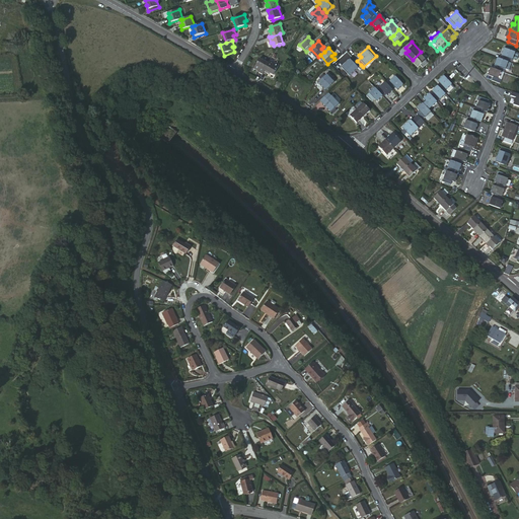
[(504,57),(503,60),(509,62),(511,63),(513,59),(516,60),(517,60),(518,55),(518,54),(516,52),(505,48),(502,56),(504,57)]
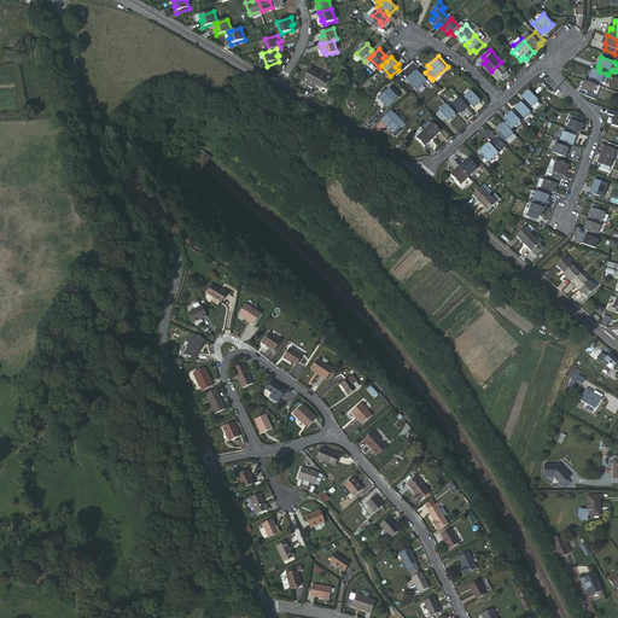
[(501,62),(491,71),(497,79),(502,75),(505,79),(512,73),(501,62)]
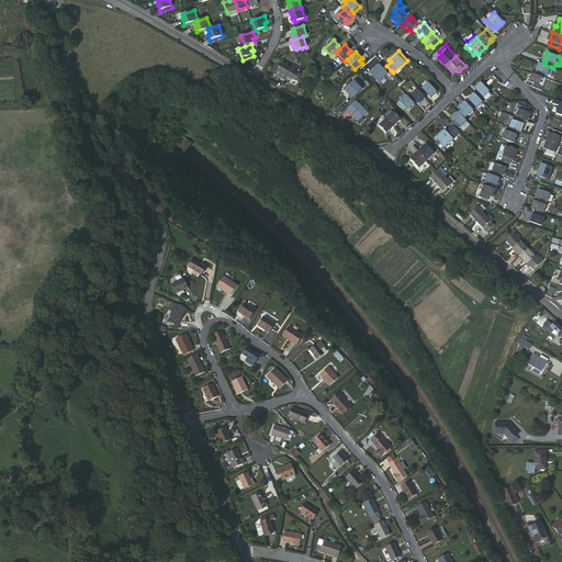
[(391,70),(386,66),(384,68),(379,63),(369,71),(379,81),(391,70)]
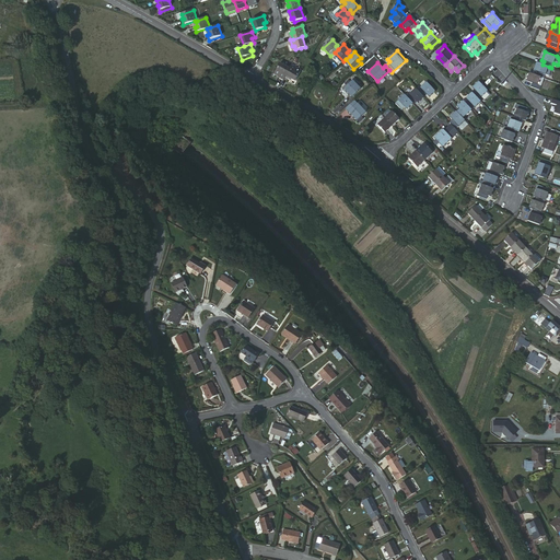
[(543,65),(537,62),(534,71),(538,72),(537,76),(543,78),(545,78),(549,67),(543,65)]
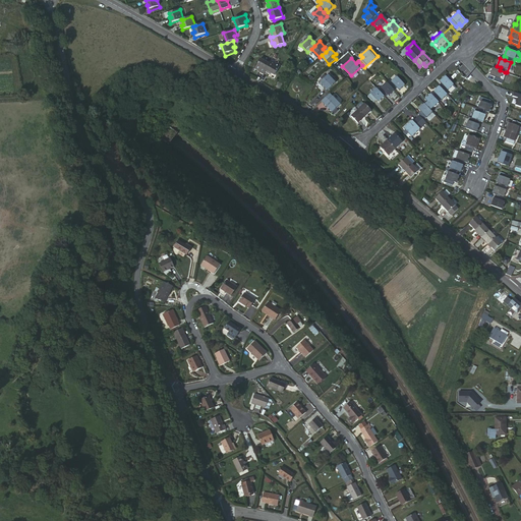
[(258,73),(263,76),(265,71),(269,65),(259,60),(255,69),(259,71),(258,73)]
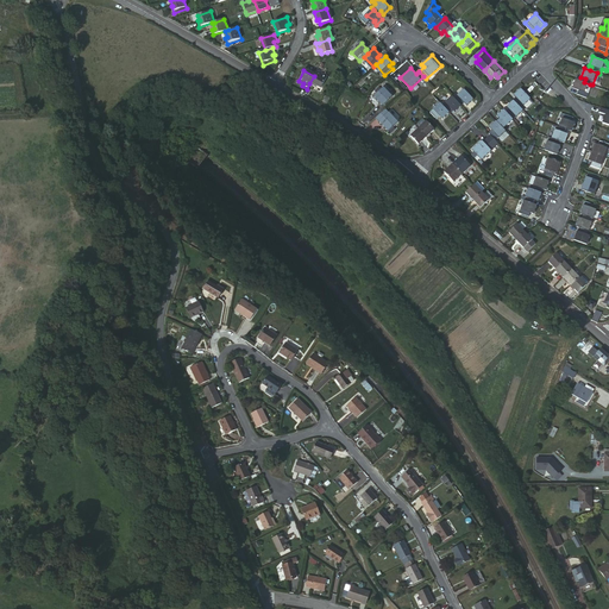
[(314,76),(309,83),(315,87),(316,85),(322,88),(327,79),(316,73),(314,76)]
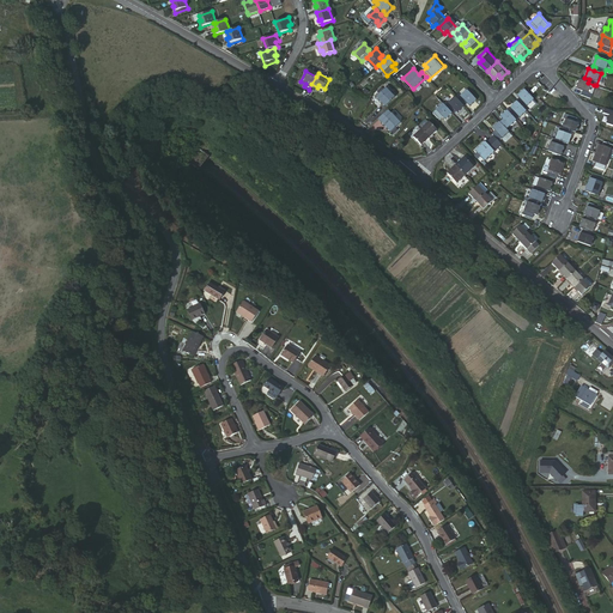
[(588,83),(582,80),(578,89),(584,91),(582,95),(593,99),(594,95),(592,93),(594,85),(588,83)]
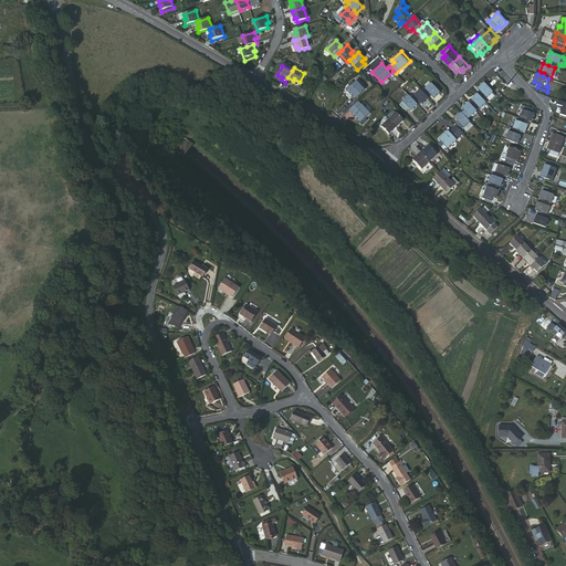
[(357,76),(347,86),(357,97),(367,87),(357,76)]
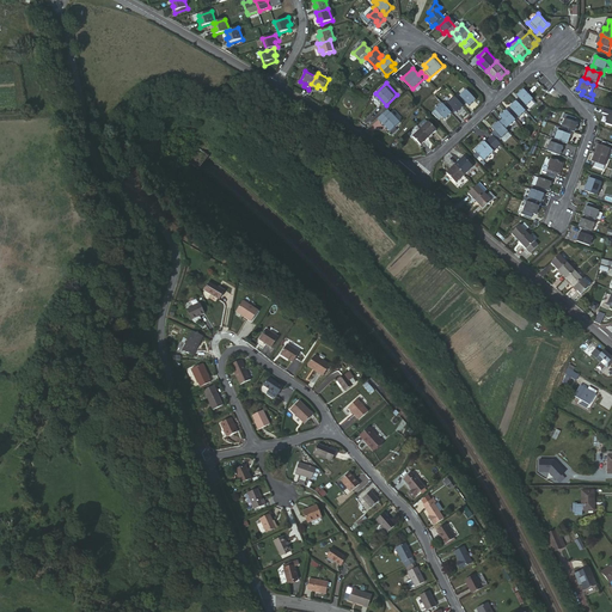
[(458,99),(465,108),(470,104),(471,106),(478,101),(469,90),(458,99)]
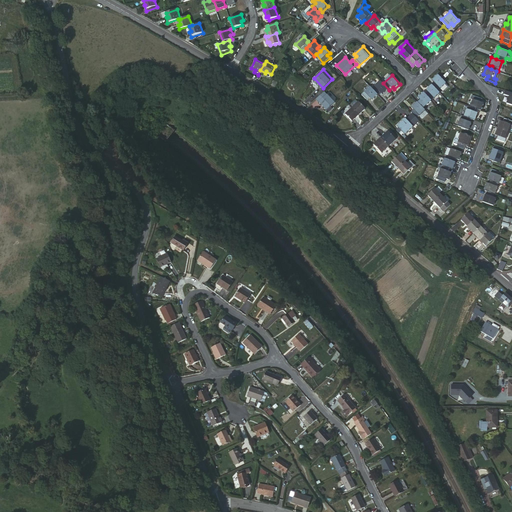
[(435,83),(433,85),(439,92),(447,84),(440,76),(434,81),(435,83)]
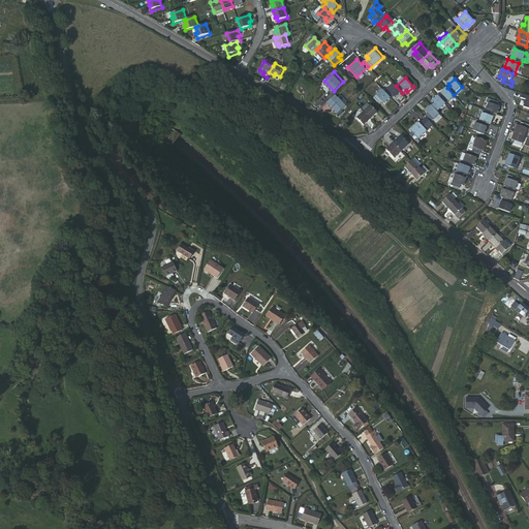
[(306,91),(307,90),(307,89),(307,88),(306,86),(305,85),(304,84),(302,84),(301,84),(300,84),(299,85),(298,86),(298,87),(297,88),(297,89),(297,90),(298,91),(299,92),(300,93),(301,93),(302,93),(303,93),(304,93),(305,92),(306,91)]
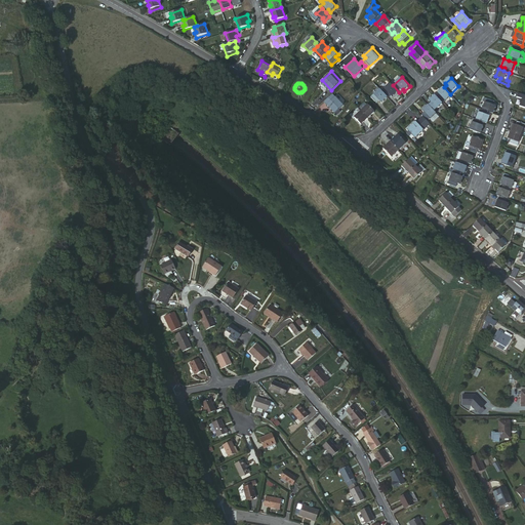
[(382,91),(388,98),(391,95),(393,97),(399,92),(393,85),(392,83),(382,91)]
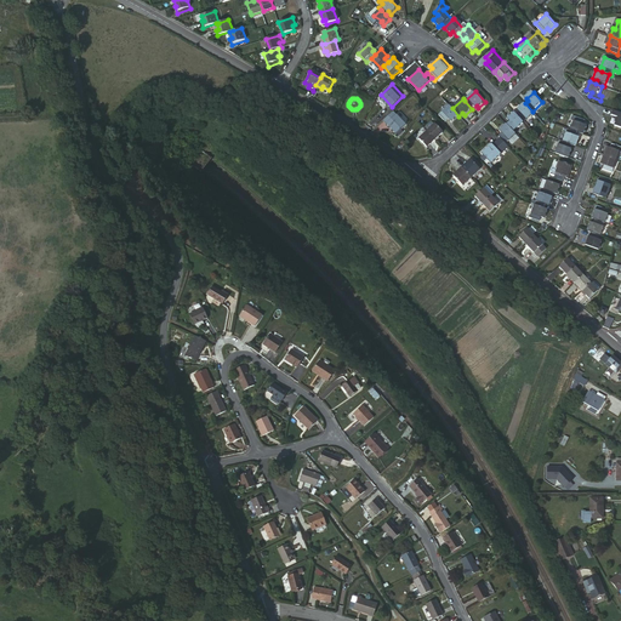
[(533,112),(525,103),(518,109),(520,112),(517,115),(522,121),(524,124),(535,114),(533,112)]
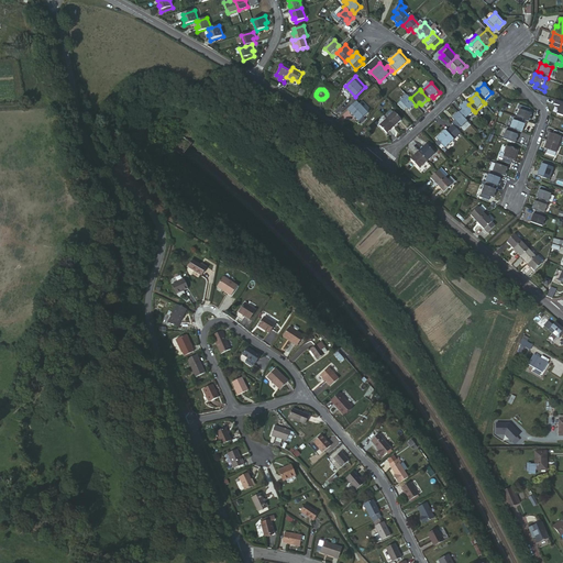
[(410,98),(408,96),(399,105),(406,111),(409,109),(410,110),(416,106),(410,98)]
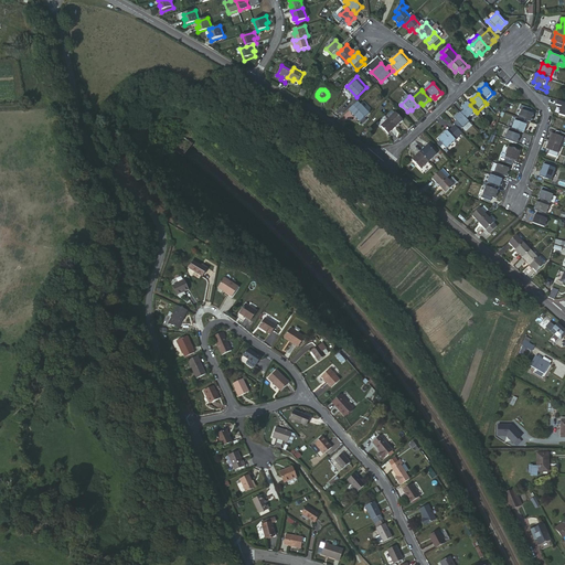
[(470,105),(467,102),(461,106),(464,109),(460,112),(466,118),(475,110),(470,105)]
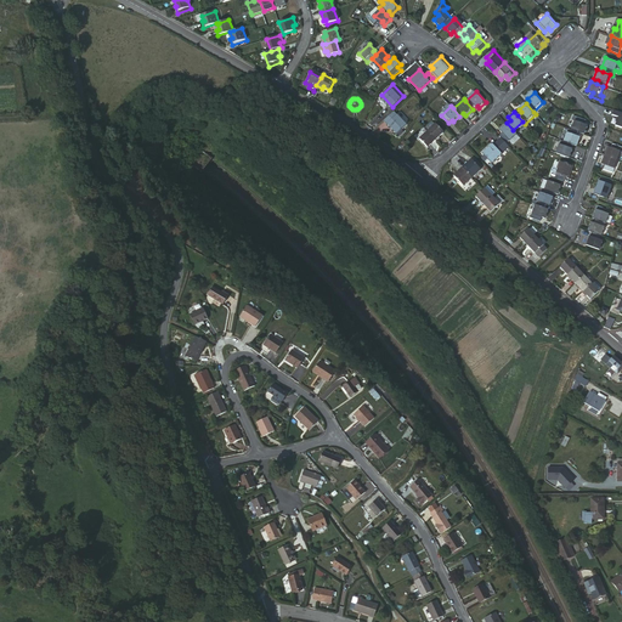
[(389,124),(386,125),(385,128),(394,136),(395,135),(401,131),(405,126),(393,113),(385,119),(389,124)]
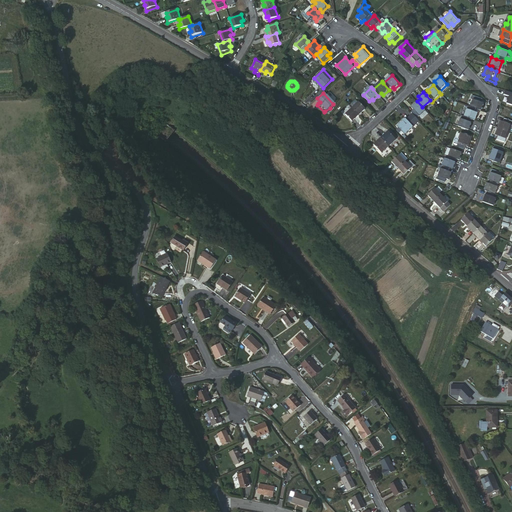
[(477,109),(482,111),(485,104),(482,103),(483,99),(474,96),(472,100),(475,101),(472,107),(477,109)]
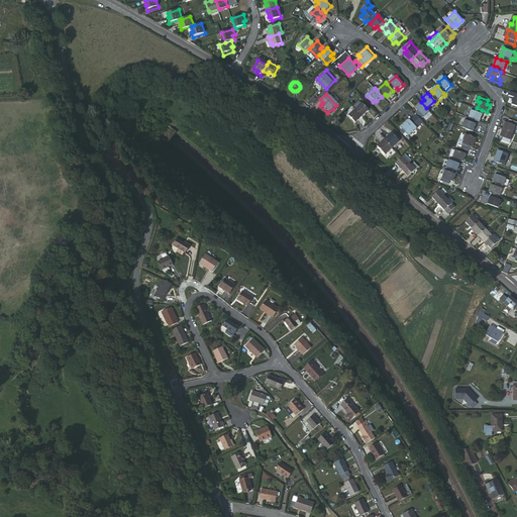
[(418,110),(415,112),(421,118),(429,111),(426,108),(421,102),(416,107),(418,110)]
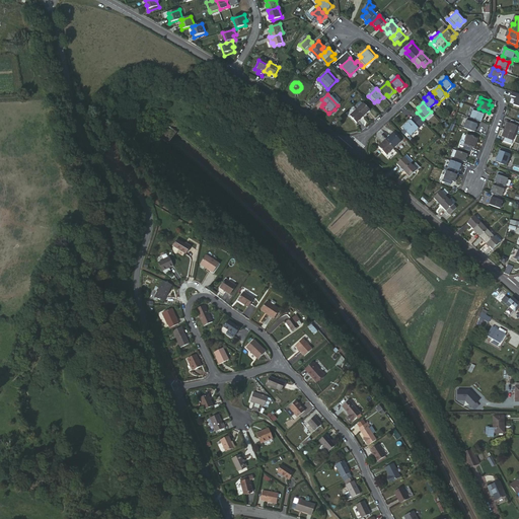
[(364,103),(358,109),(365,118),(372,112),(364,103)]
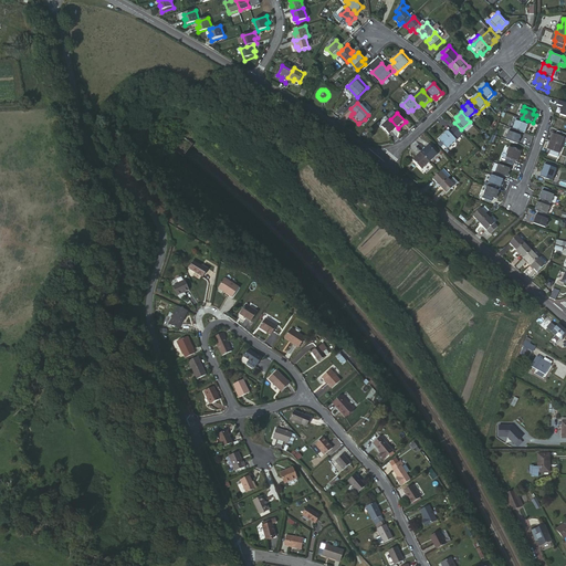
[(522,118),(520,117),(515,129),(522,132),(525,133),(527,126),(525,126),(527,121),(522,118)]
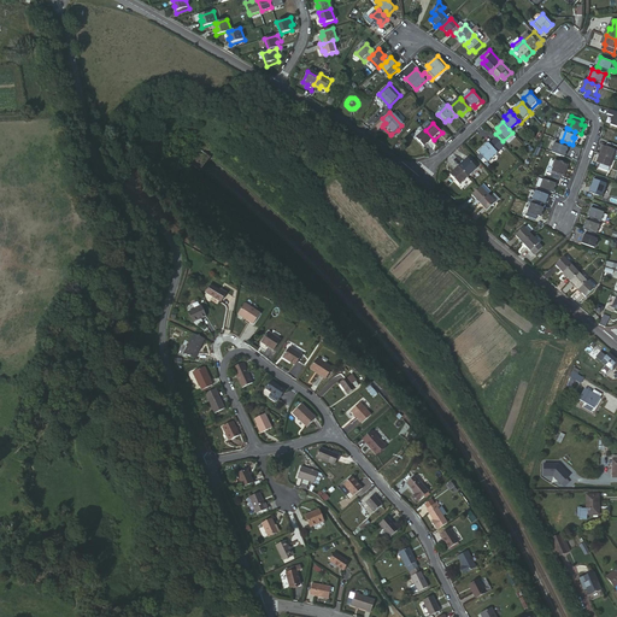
[(434,140),(425,130),(417,137),(425,147),(434,140)]
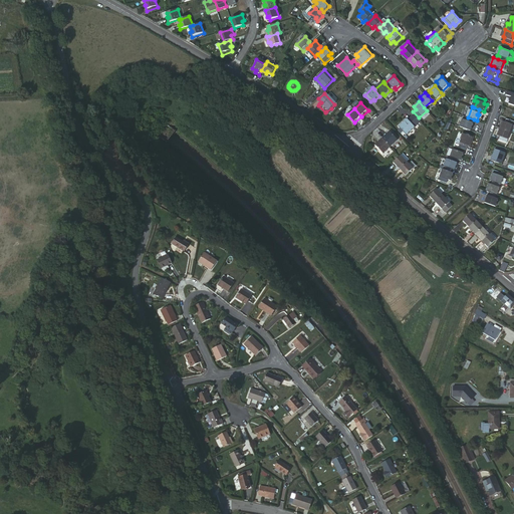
[(474,119),(468,117),(467,117),(463,127),(474,132),(477,124),(473,123),(474,119)]
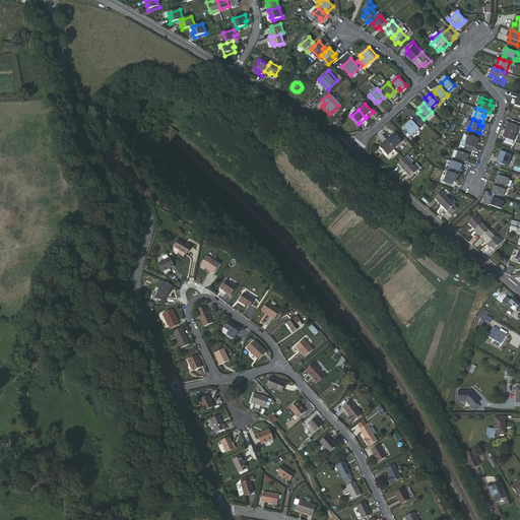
[(509,122),(506,130),(517,134),(519,126),(519,122),(513,119),(511,123),(509,122)]
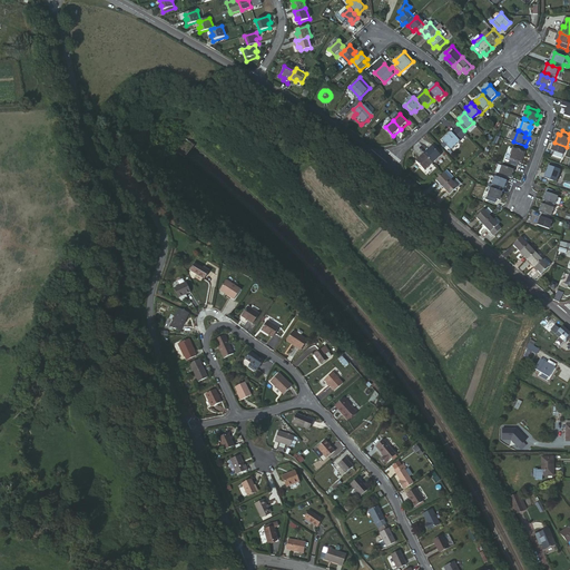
[(453,131),(445,139),(453,148),(464,138),(459,133),(457,135),(453,131)]
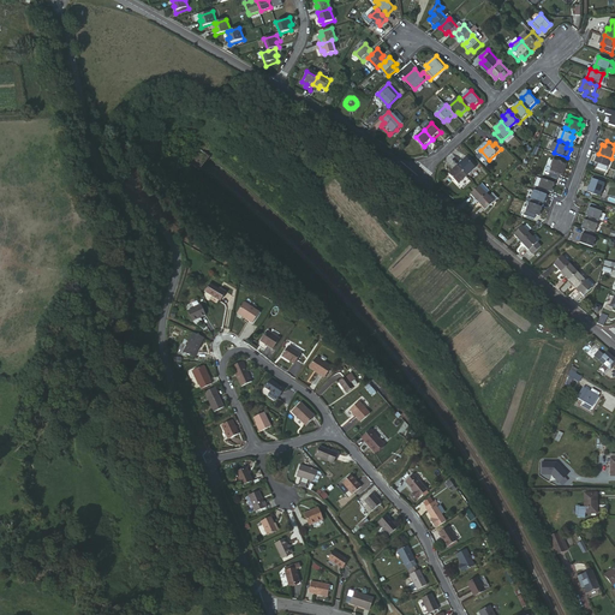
[(611,159),(598,154),(593,163),(597,165),(596,169),(607,173),(611,159)]
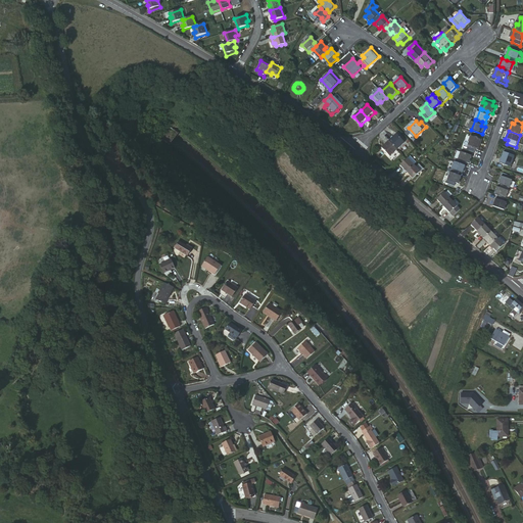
[(397,135),(390,141),(398,149),(405,143),(397,135)]
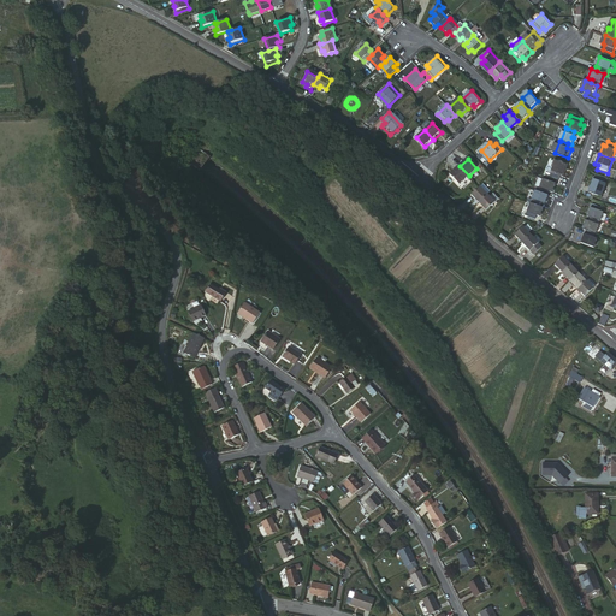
[(549,172),(548,177),(558,181),(561,176),(563,178),(568,165),(556,160),(551,172),(549,172)]
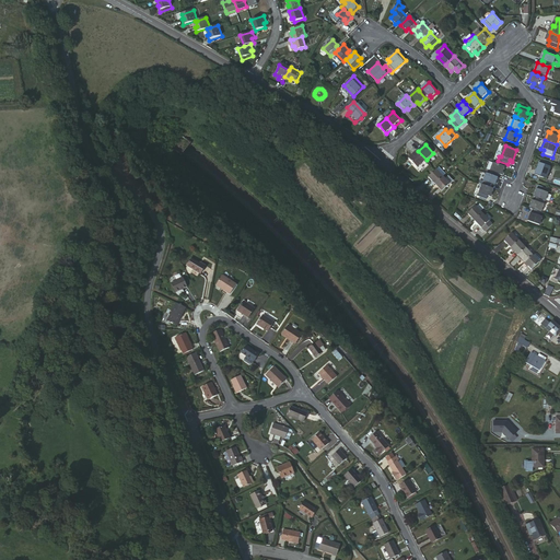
[(427,160),(418,151),(410,159),(419,167),(427,160)]
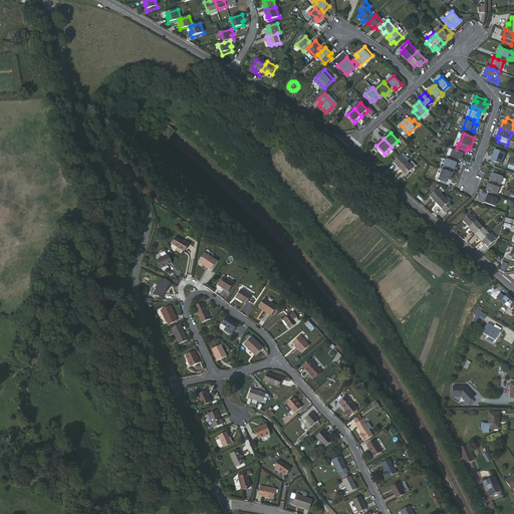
[(494,150),(490,160),(501,164),(505,155),(494,150)]
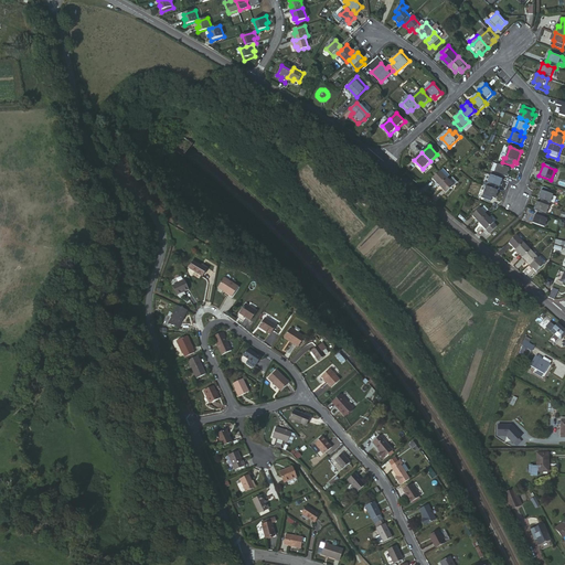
[(511,169),(500,166),(496,176),(504,179),(505,177),(508,178),(511,169)]
